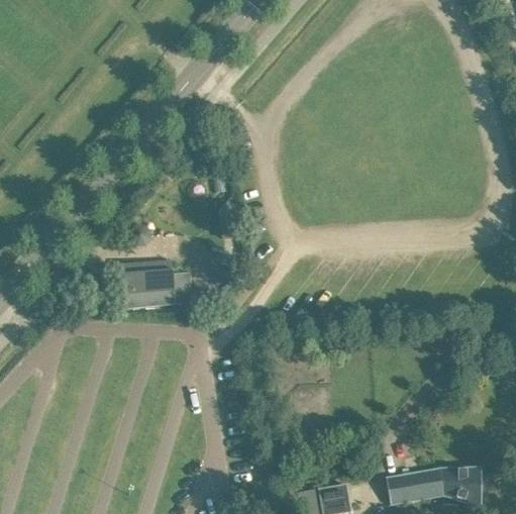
[(124,307),(191,302),(190,288),(224,285),(221,257),(188,259),(188,271),(173,273),(172,260),(121,264),(124,307)]
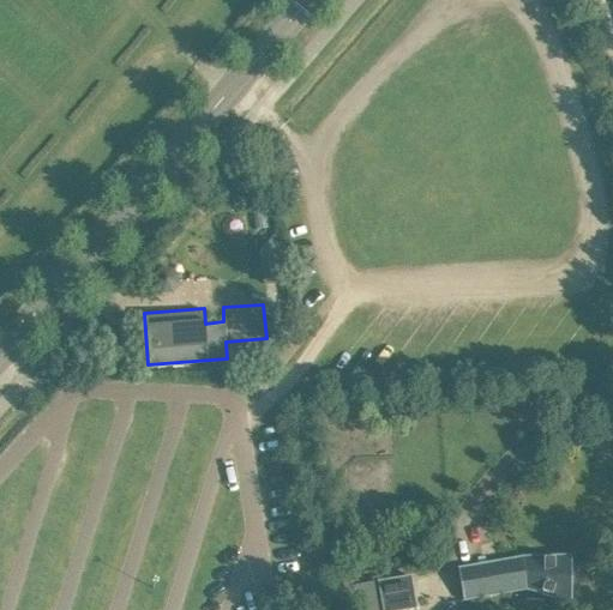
[(523,554),(457,566),(463,598),(526,589),(526,597),(542,597),(542,595),(557,599),(570,604),(570,554),(523,554)]
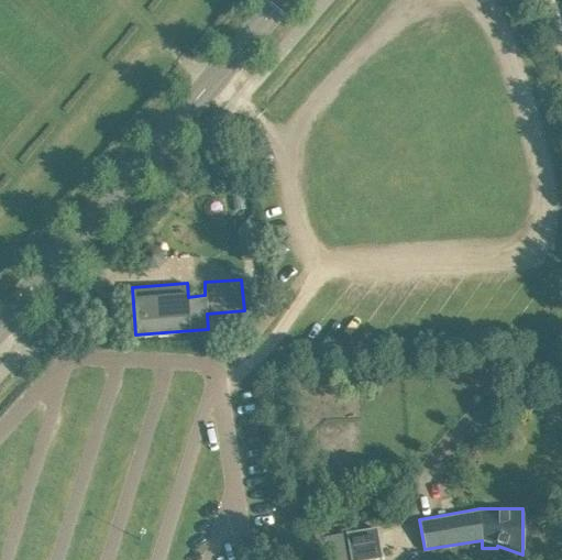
[(350,559),(361,559),(381,557),(376,526),(345,531),(350,559)]
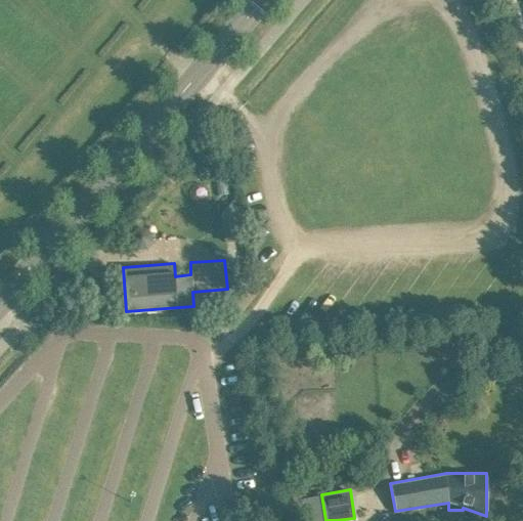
[(303,520),(322,520),(318,493),(300,496),(303,520)]
